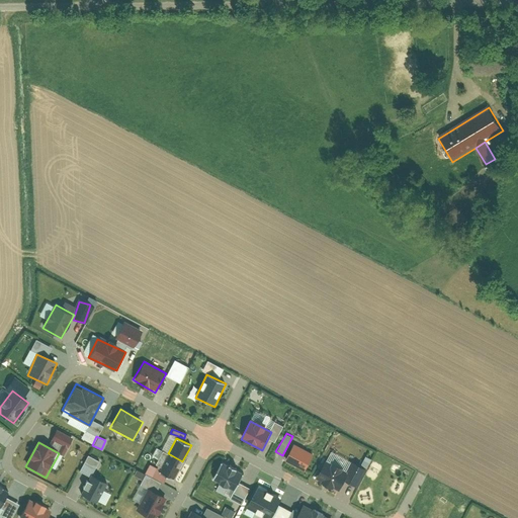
[(316,455),(295,445),(286,462),(308,472),(316,455)]
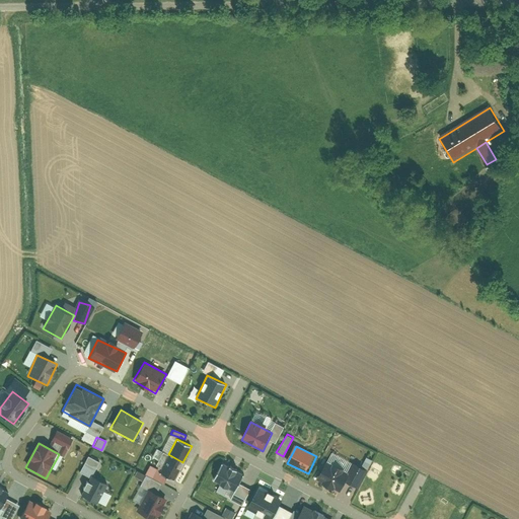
[(182,462),(168,454),(158,472),(172,480),(182,462)]
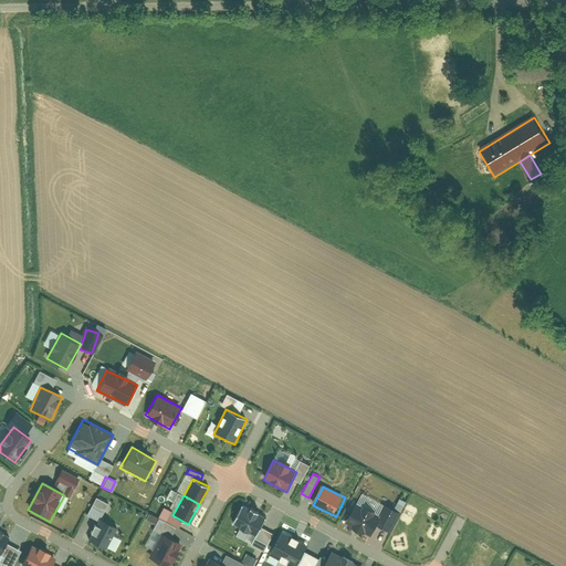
[(84,514),(97,520),(106,502),(93,496),(84,514)]
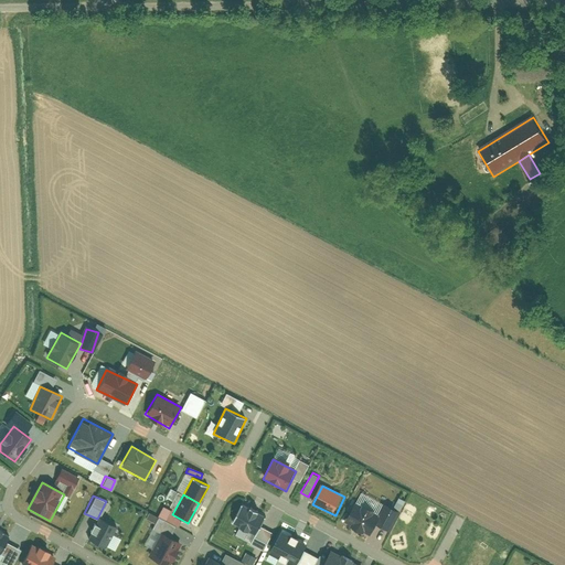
[(393,508),(400,510),(404,500),(397,498),(393,508)]
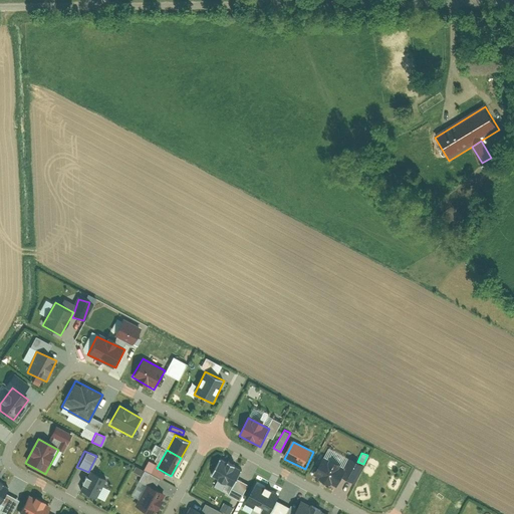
[(346,468),(325,457),(315,475),(335,487),(346,468)]
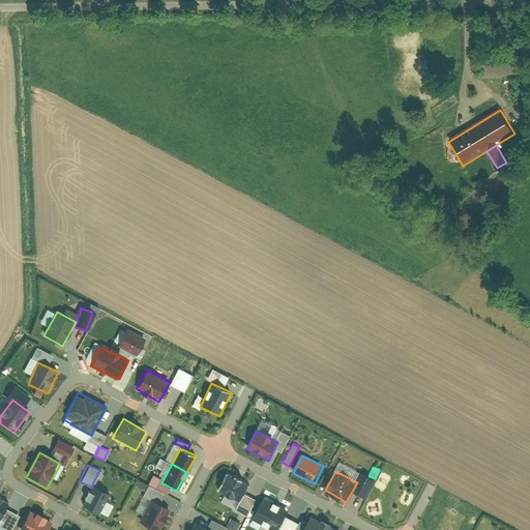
[(249,484),(228,473),(218,491),(240,502),(249,484)]
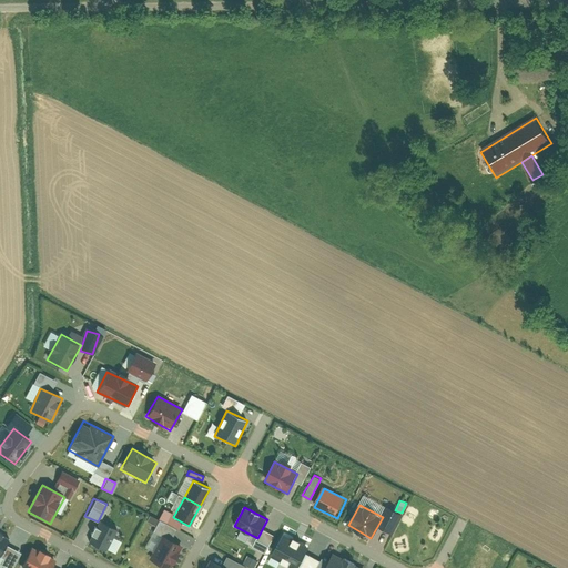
[(148,515),(144,520),(153,525),(156,518),(148,515)]
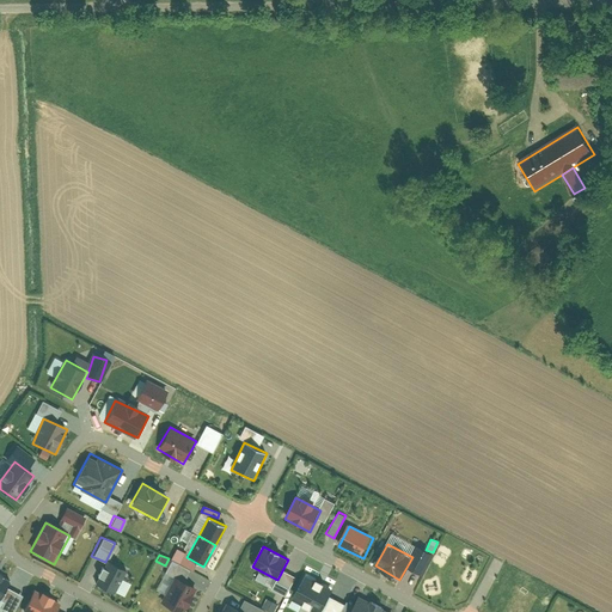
[(422,575),(426,565),(412,561),(409,569),(422,575)]
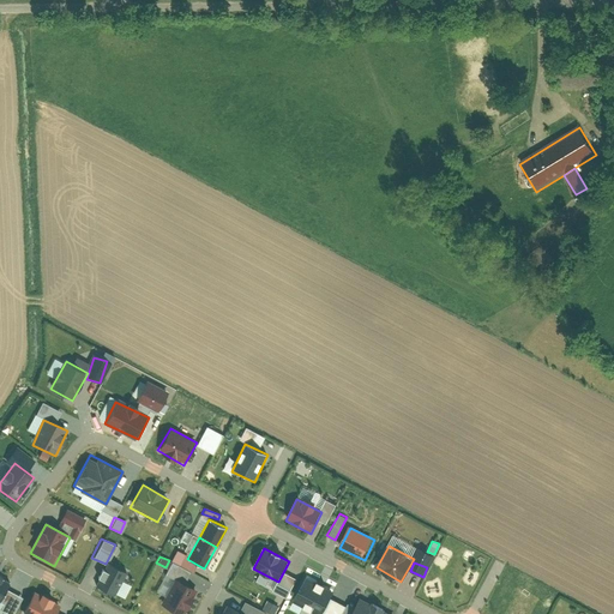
[(115,596),(126,573),(109,565),(98,589),(115,596)]
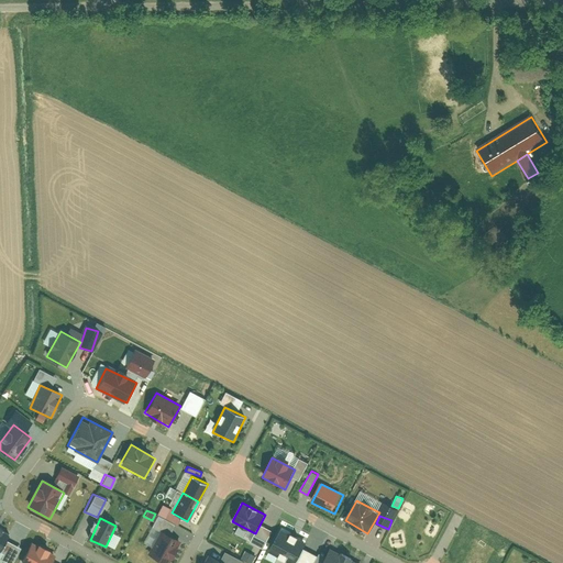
[(0,552),(9,536),(0,530),(0,552)]
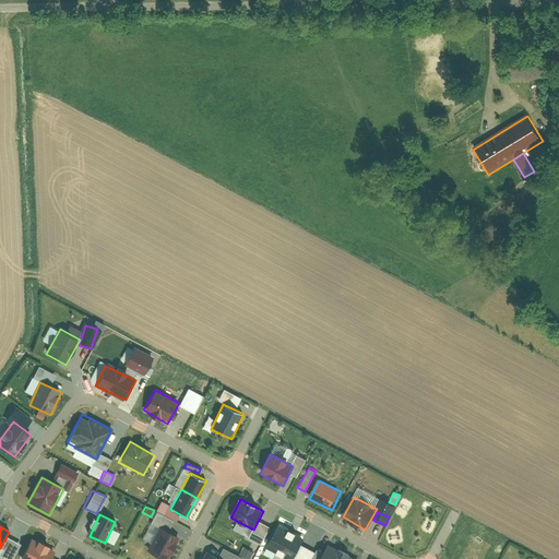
[(293,558),(305,539),(281,527),(270,548),(289,558),(293,558)]
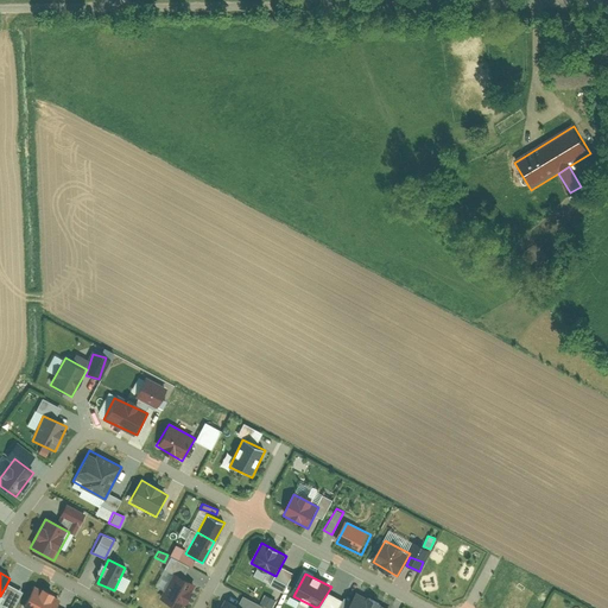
[(183,607),(194,584),(171,575),(159,602),(173,607),(183,607)]
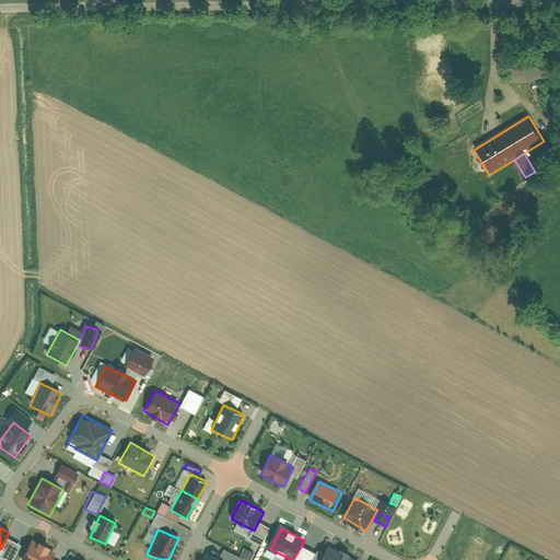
[(53,559),(56,556),(33,541),(22,559),(53,559)]
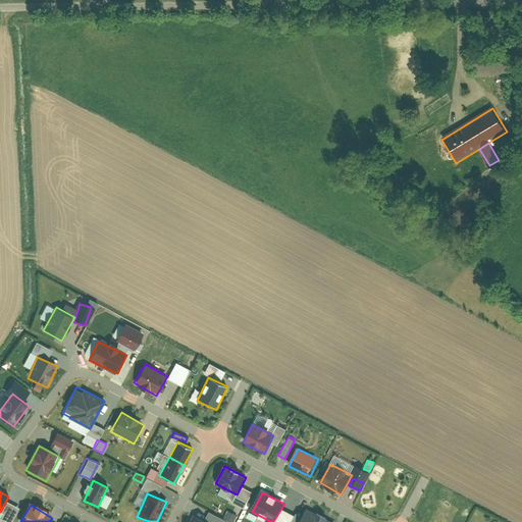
[(207,510),(202,519),(206,521),(221,521),(223,519),(207,510)]
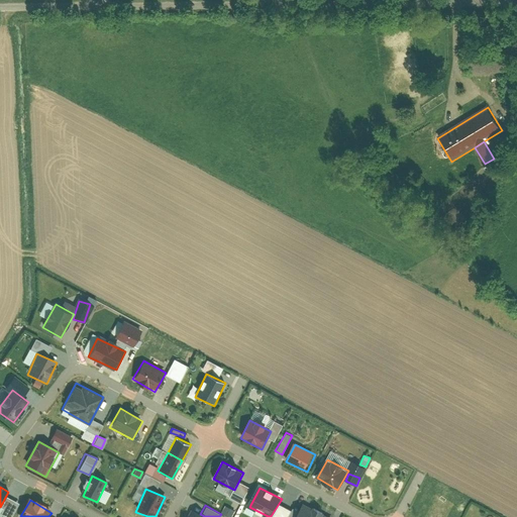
[(224,505),(221,513),(229,516),(230,516),(234,510),(224,505)]
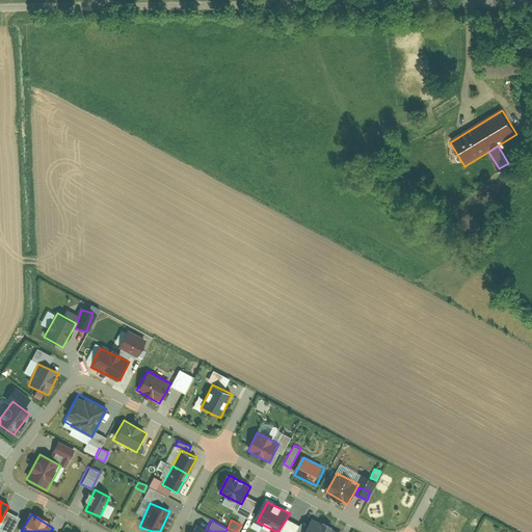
[(334,531),(312,521),(306,531),(334,531)]
